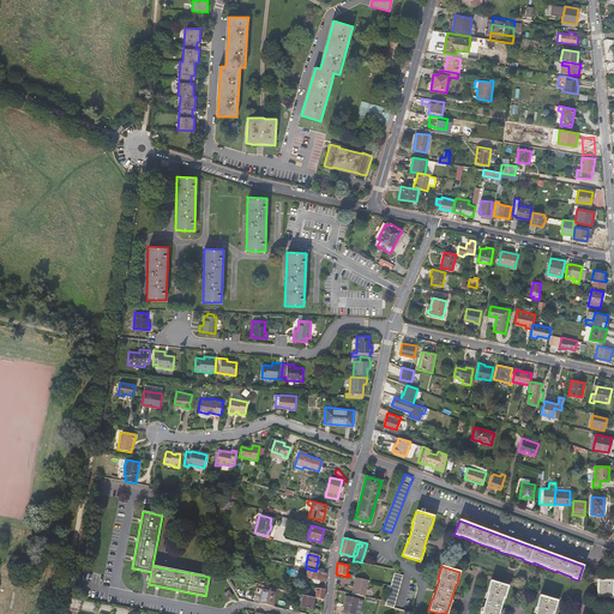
[(319,581),(325,582),(326,573),(315,571),(311,570),(307,569),(305,577),(312,579),(311,583),(319,584),(319,581)]
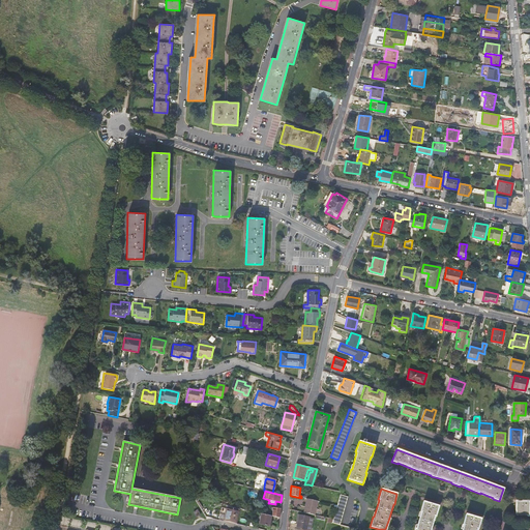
[(348,497),(340,494),(336,507),(335,509),(333,519),(341,521),(348,497)]
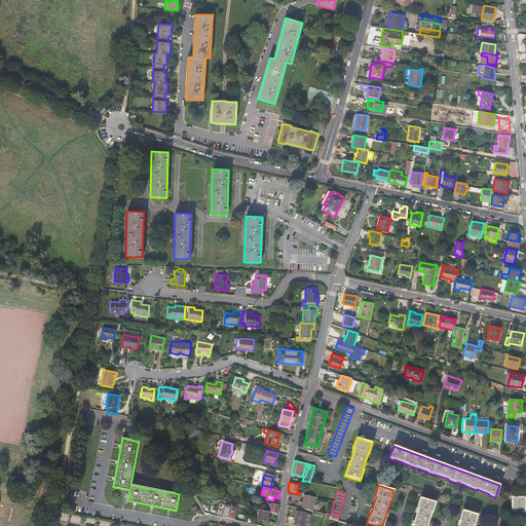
[(304,495),(303,503),(305,503),(303,510),(312,512),(315,498),(304,495)]
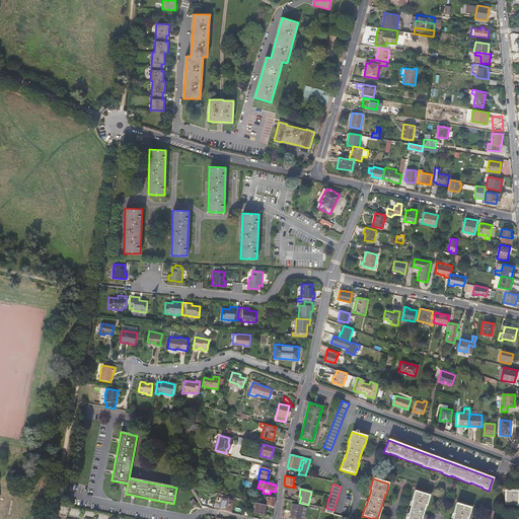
[(505,505),(518,505),(518,491),(505,491),(505,505)]
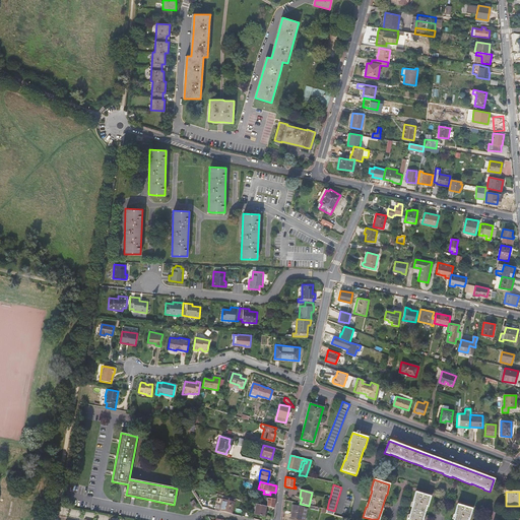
[(407,519),(406,519),(421,519),(427,507),(428,507),(431,497),(414,493),(411,503),(412,503),(408,519),(407,519)]
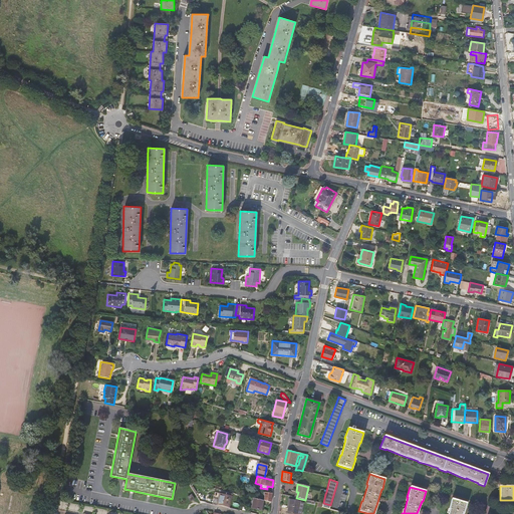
[(271,502),(272,493),(265,492),(263,501),(271,502)]
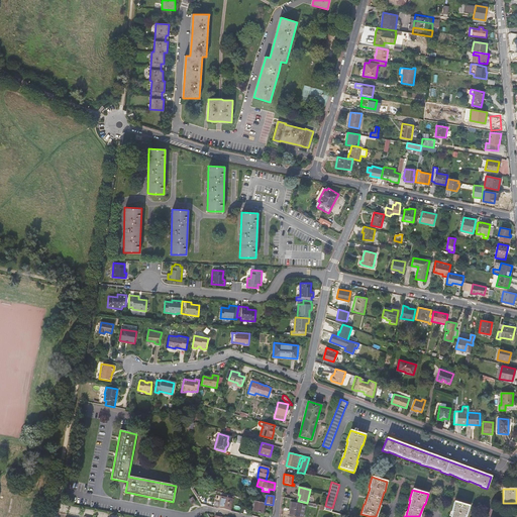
[(217,508),(230,511),(233,499),(220,496),(217,508)]
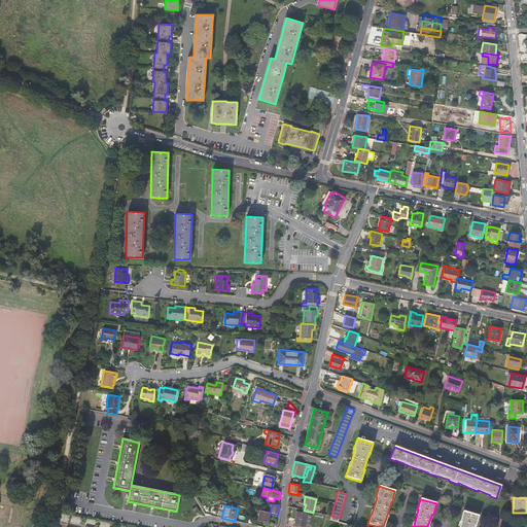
[(270,514),(259,511),(257,521),(268,523),(270,514)]
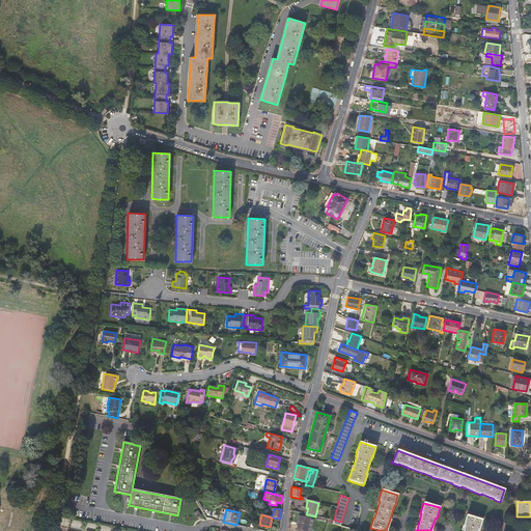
[(477,530),(479,530),(481,520),(466,515),(463,526),(464,526),(462,530),(477,530)]
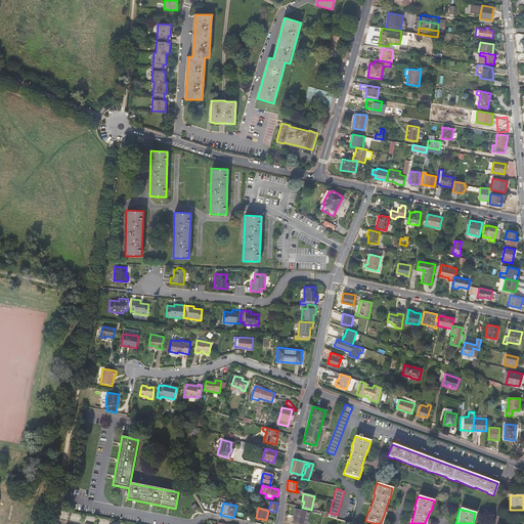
[(296,510),(294,518),(293,522),(301,523),(306,523),(309,512),(296,510)]
